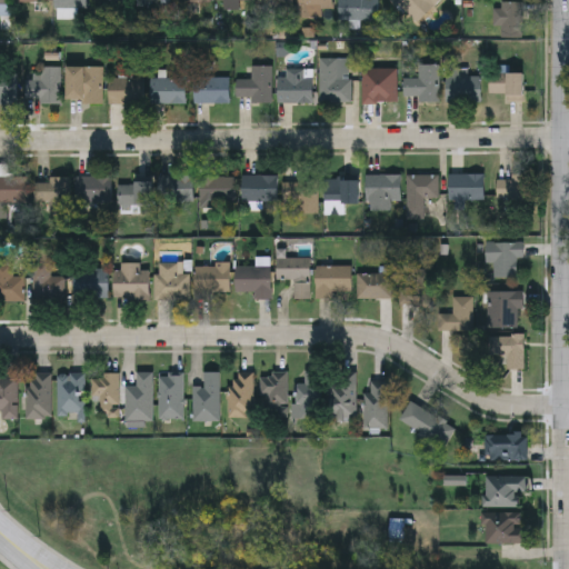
[(56,0),(56,10),(91,10),(91,0),(56,0)]
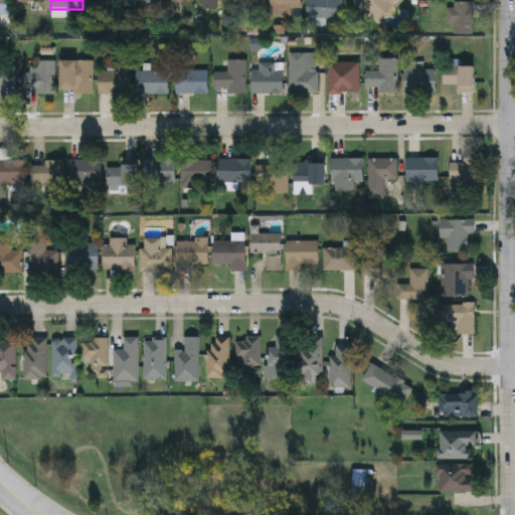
[(270,8),(270,0),(302,0),(302,8),(270,8)]
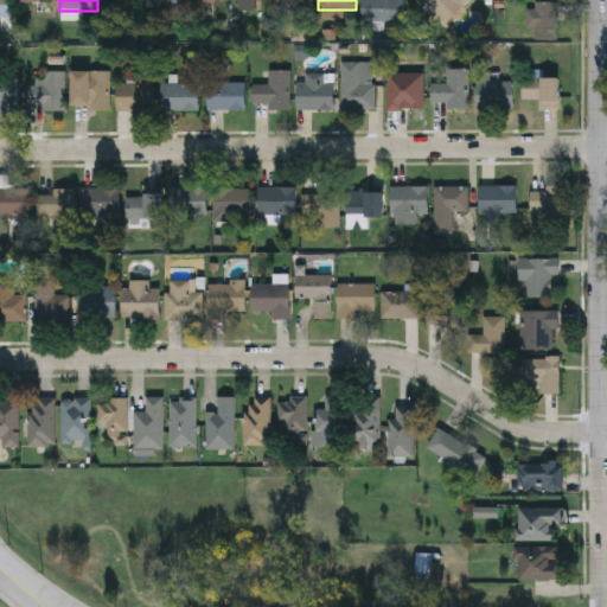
[(404,0),(404,20),(360,20),(360,0),(404,0)]
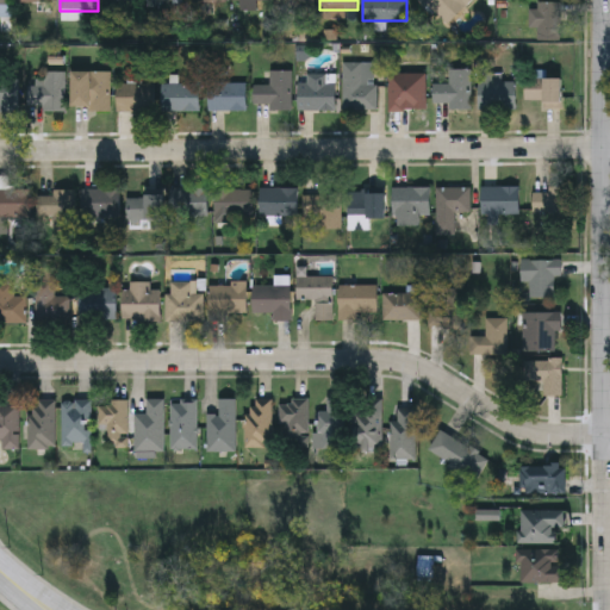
[(561,41),(533,41),(533,4),(561,4),(561,41)]
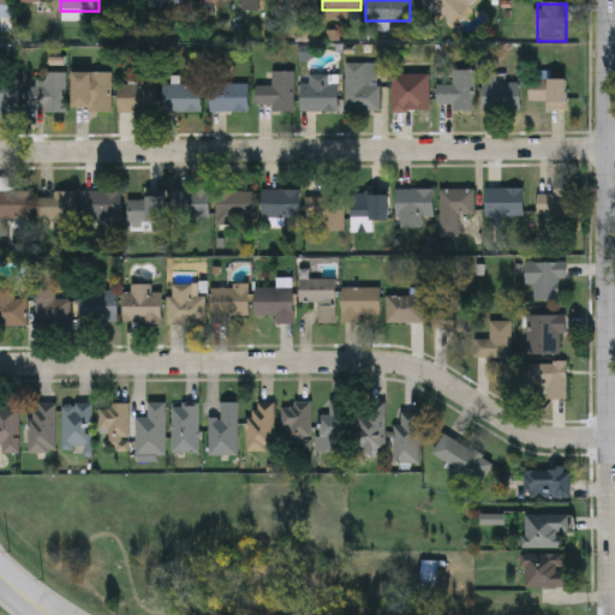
[(345,111),(345,63),(378,63),(378,111),(345,111)]
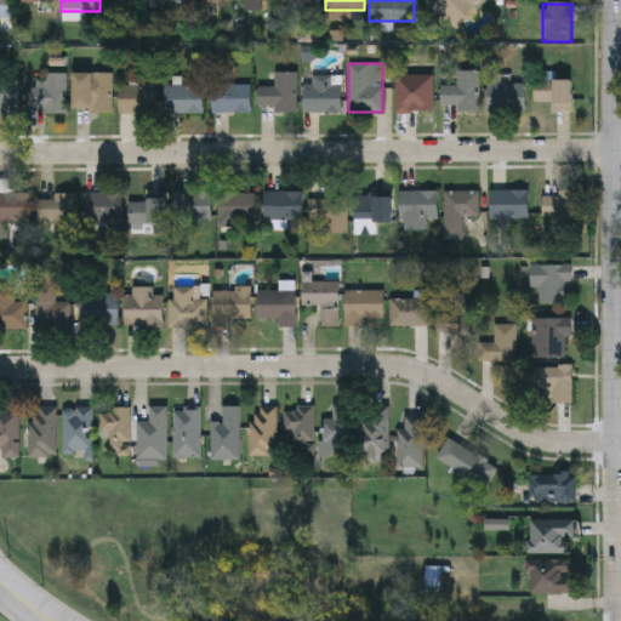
[(455,112),(455,106),(442,106),(442,85),(457,85),(457,70),(480,70),(480,112),(455,112)]
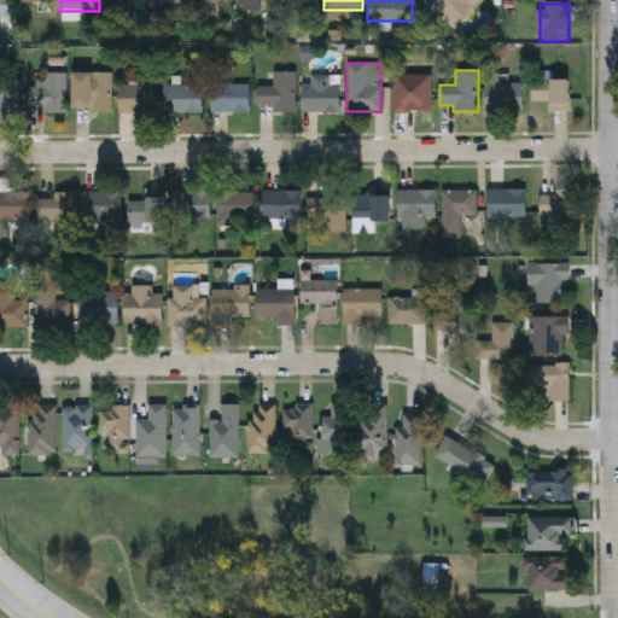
[(74,112),(74,73),(111,73),(111,112),(74,112)]
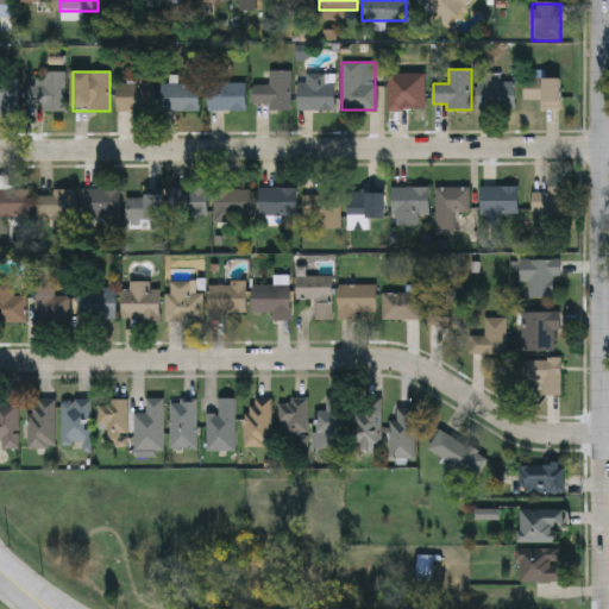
[(269,111),(269,105),(253,105),(253,86),(269,86),(269,71),(292,71),(292,111),(269,111)]
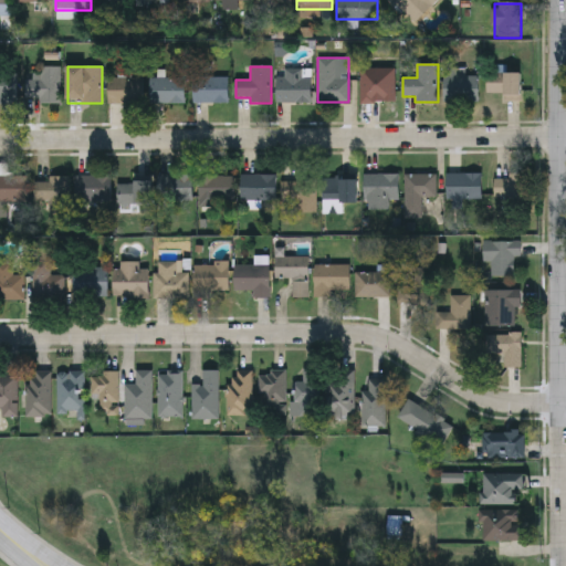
[(39,105),(39,96),(29,96),(29,69),(60,69),(60,105),(39,105)]
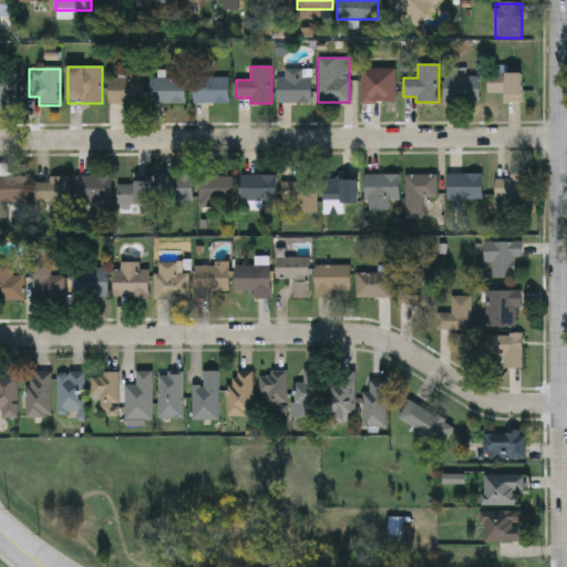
[(480,76),(480,102),(445,102),(445,71),(466,71),(466,76),(480,76)]
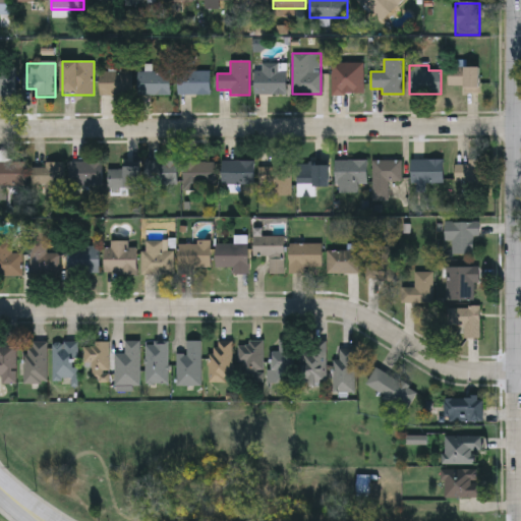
[(479,93),(463,93),(463,87),(448,87),(448,67),(479,67),(479,93)]
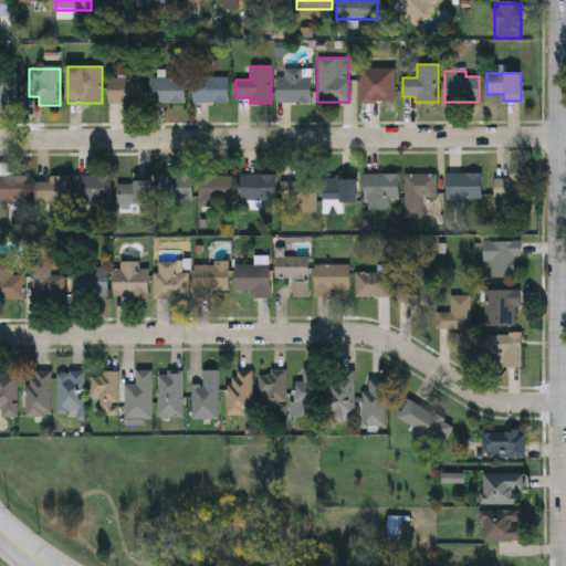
[(0,105),(0,75),(17,75),(17,105),(0,105)]
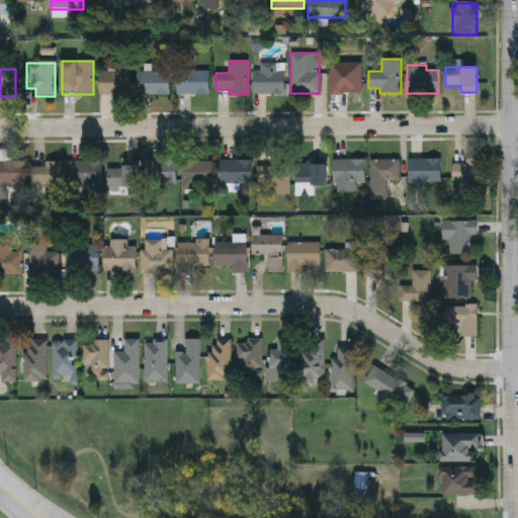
[(362,93),(330,93),(330,70),(362,70),(362,93)]
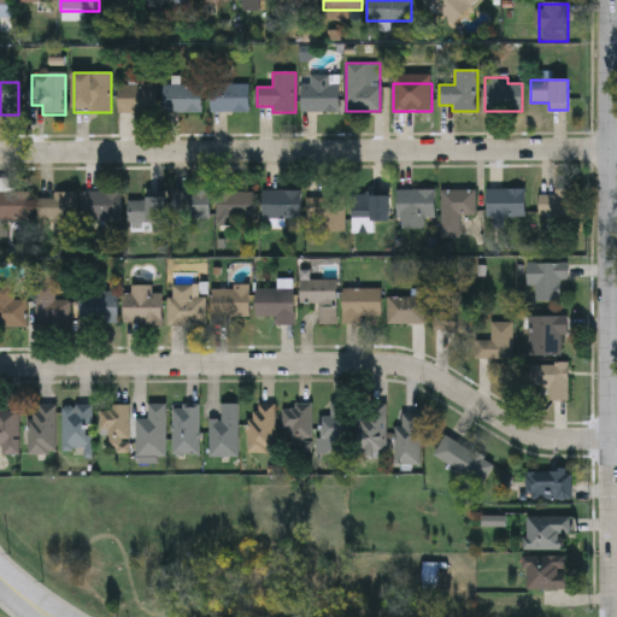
[(210,112),(210,84),(250,84),(250,112),(210,112)]
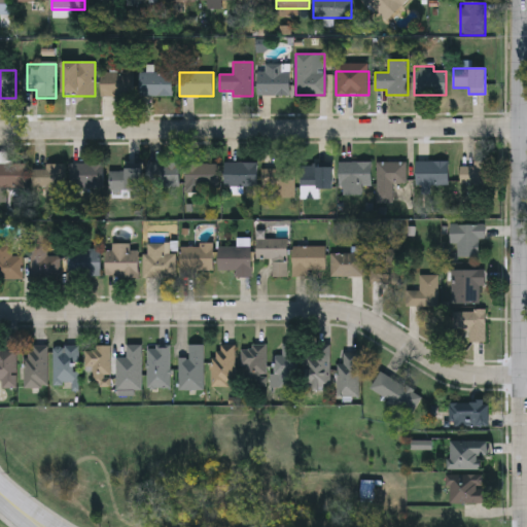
[(289,72),(289,96),(257,96),(257,72),(289,72)]
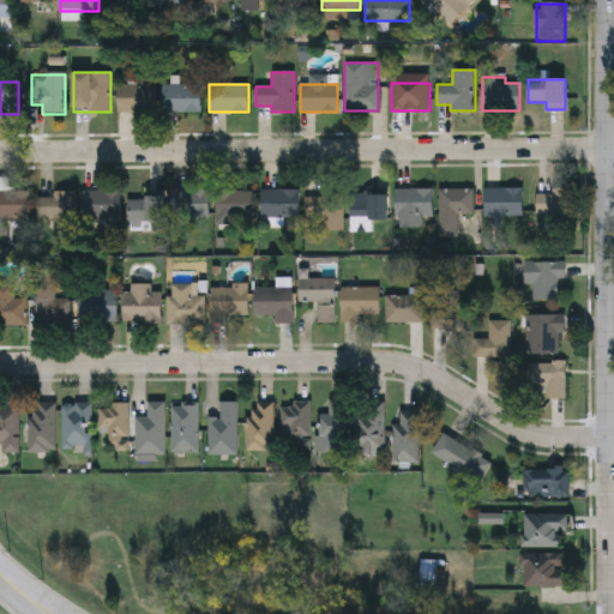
[(118,114),(118,85),(154,85),(154,114),(118,114)]
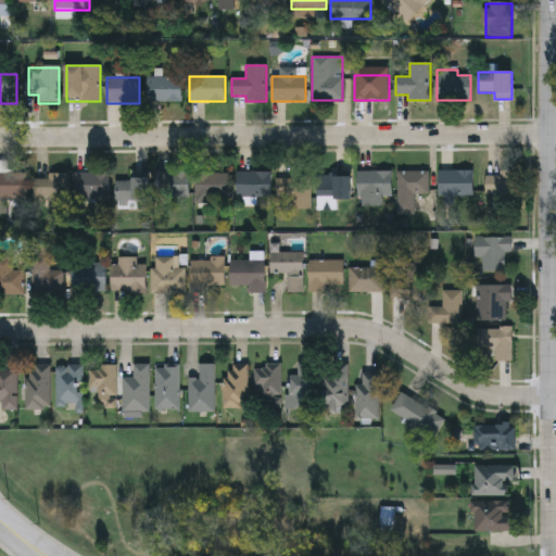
[(182,102),(148,102),(148,77),(182,77),(182,102)]
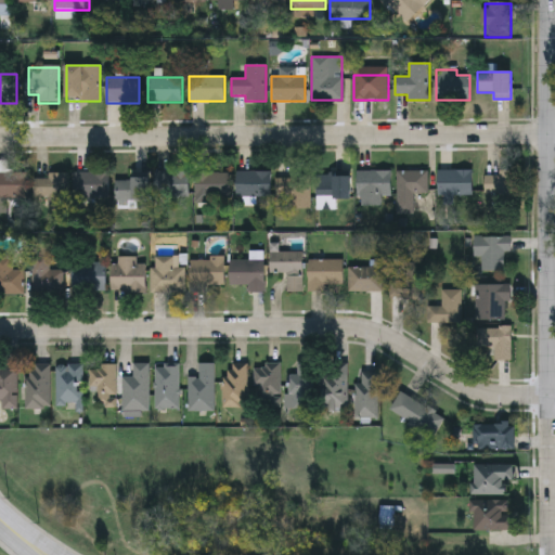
[(271,171),(271,196),(236,196),(236,171),(271,171)]
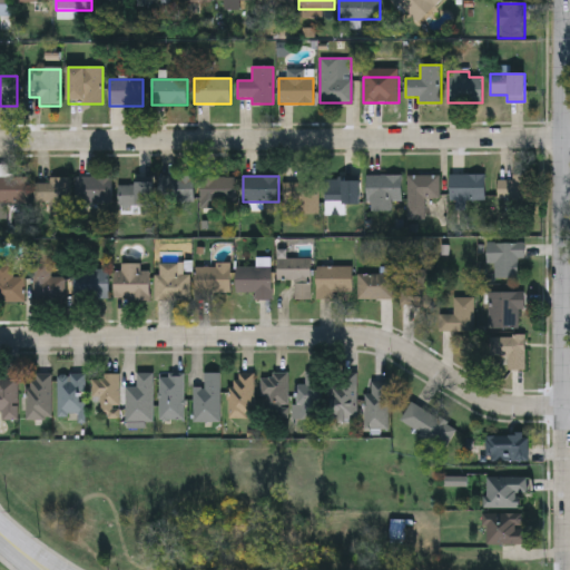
[(402,176),(402,202),(367,202),(367,176),(402,176)]
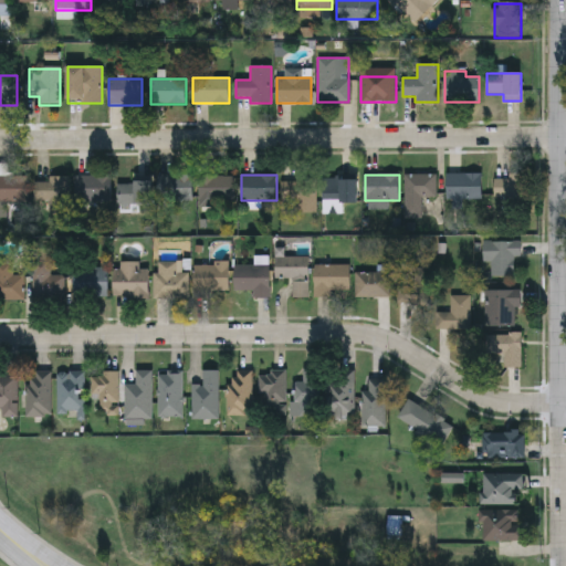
[(437,175),(437,197),(422,197),(422,218),(406,218),(406,175),(437,175)]
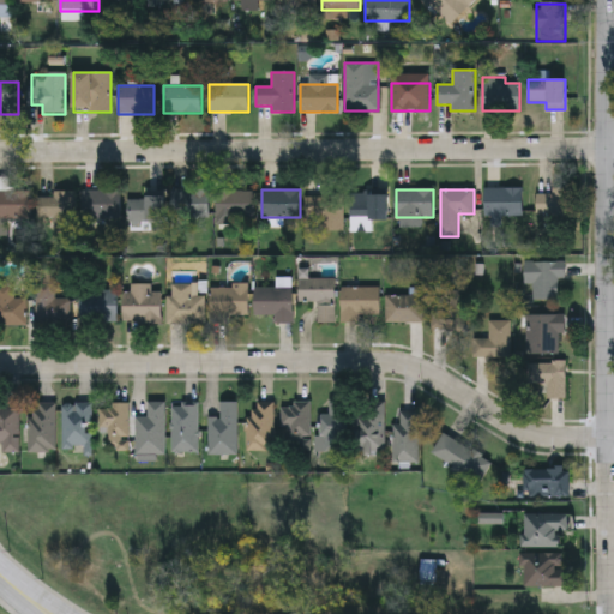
[(523,217),(486,217),(486,190),(523,190),(523,217)]
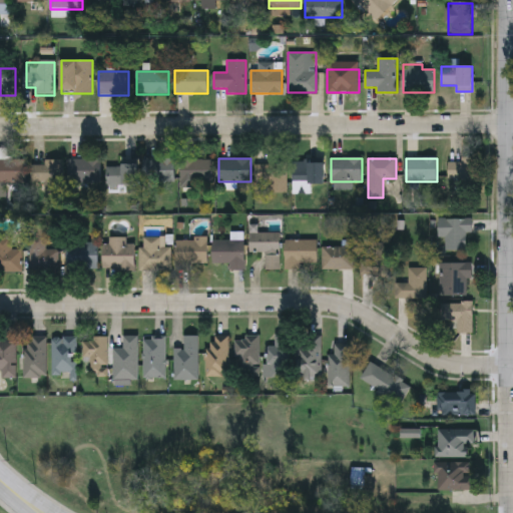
[(143,183),(143,159),(174,159),(174,183),(143,183)]
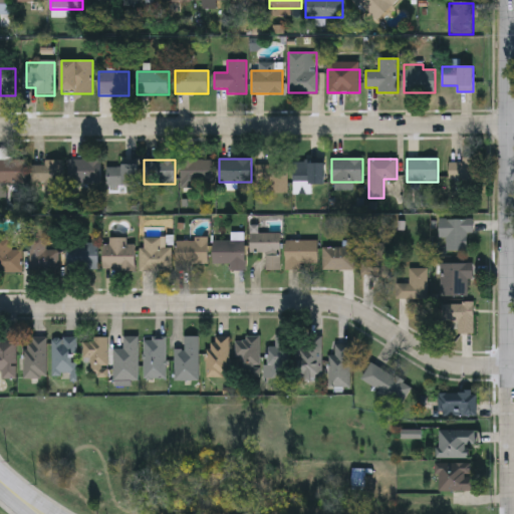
[(450,182),(450,160),(482,160),(482,182),(450,182)]
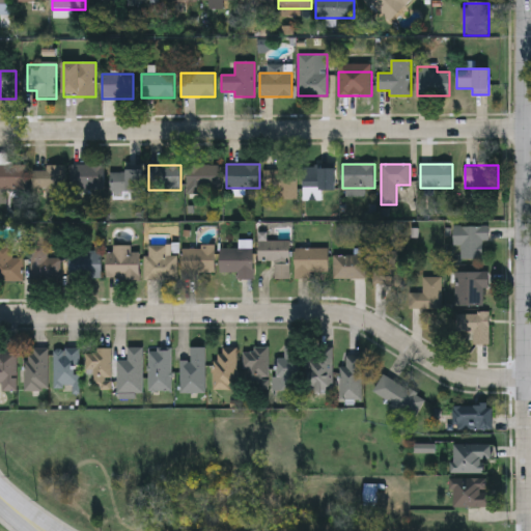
[(0,190),(0,166),(27,166),(27,190),(0,190)]
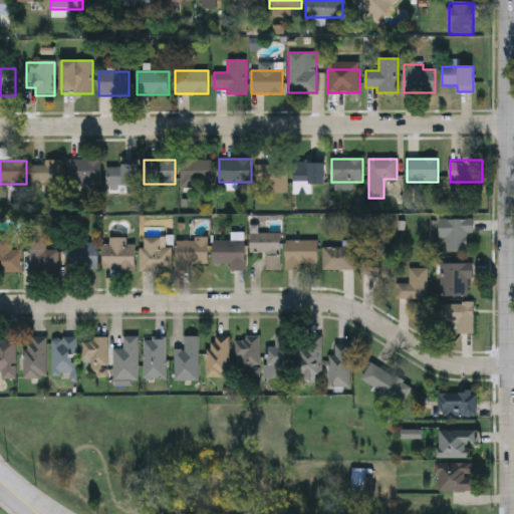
[(100,161),(100,186),(69,186),(69,161),(100,161)]
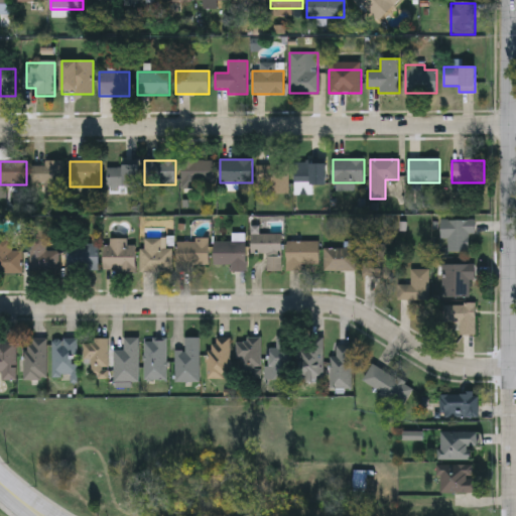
[(138,161),(138,186),(107,186),(107,168),(123,168),(123,161),(138,161)]
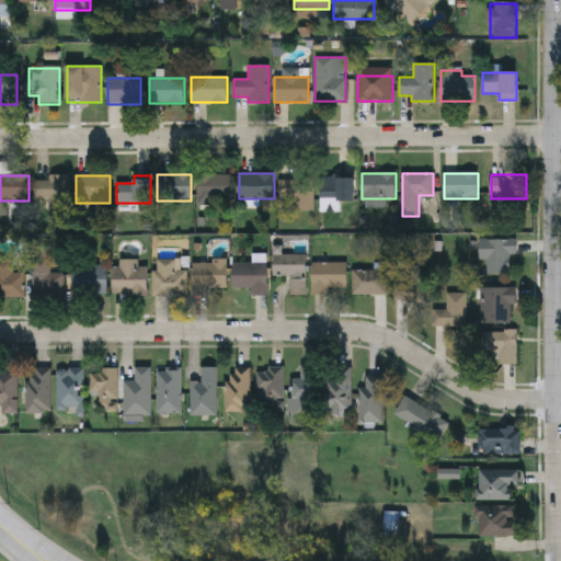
[(232,175),(232,199),(217,199),(217,205),(198,205),(198,175),(232,175)]
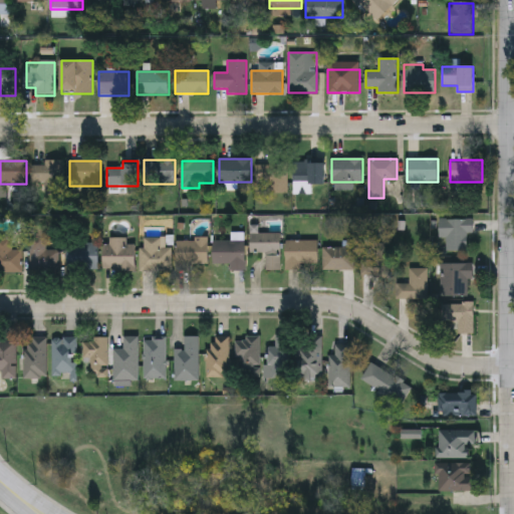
[(62,163),(62,186),(31,186),(31,163),(62,163)]
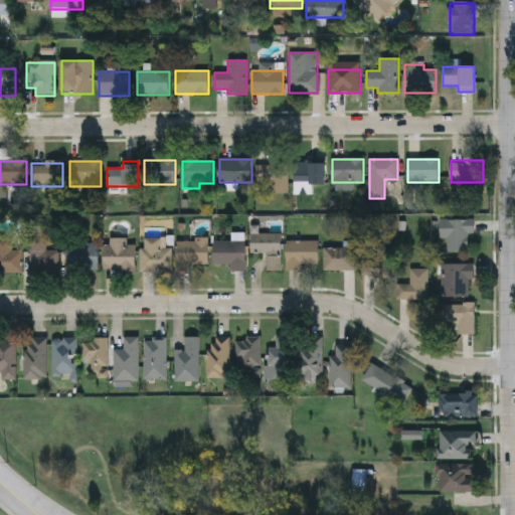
[(287,165),(287,192),(259,192),(259,165),(287,165)]
